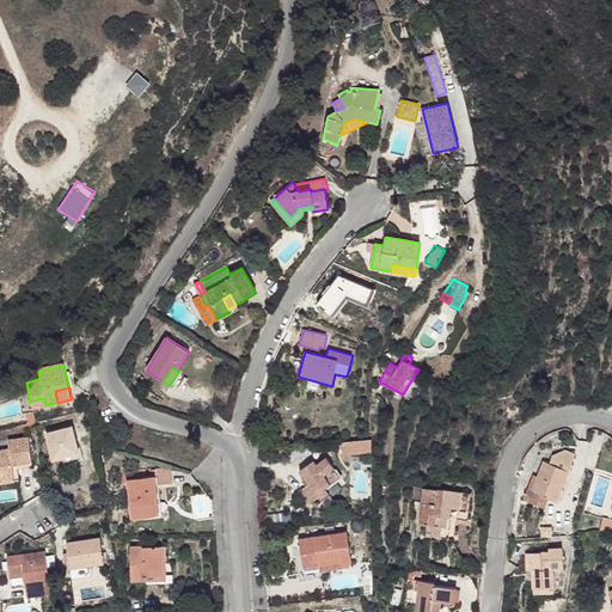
[(46,405),(43,398),(30,402),(32,409),(46,405)]
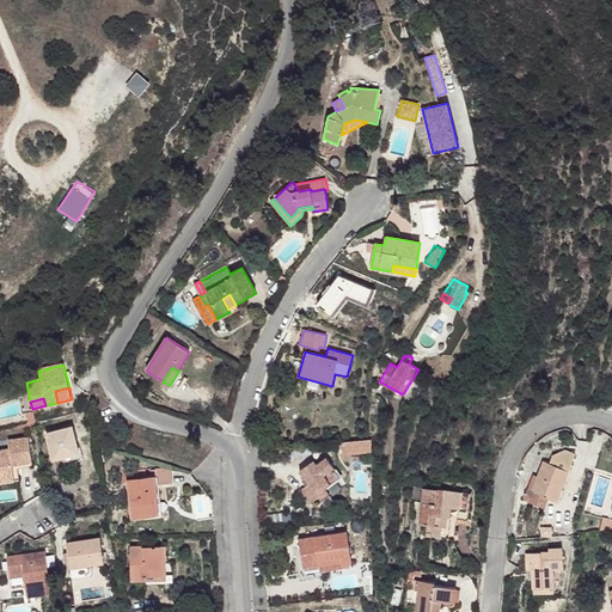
[(47,434),(53,460),(79,452),(72,427),(47,434)]
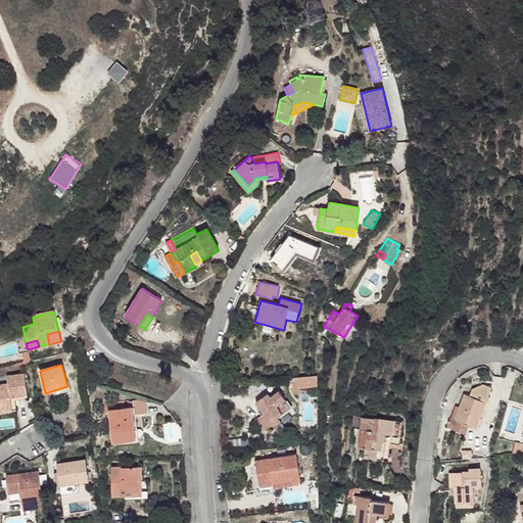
[(0,384),(0,412),(12,411),(10,397),(28,395),(25,374),(6,376),(7,384),(0,384)]
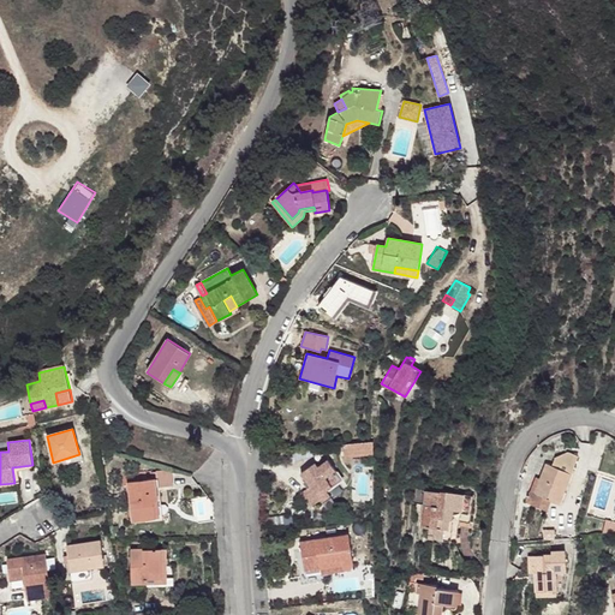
[(374,452),(374,440),(359,441),(360,451),(363,451),(364,453),(374,452)]
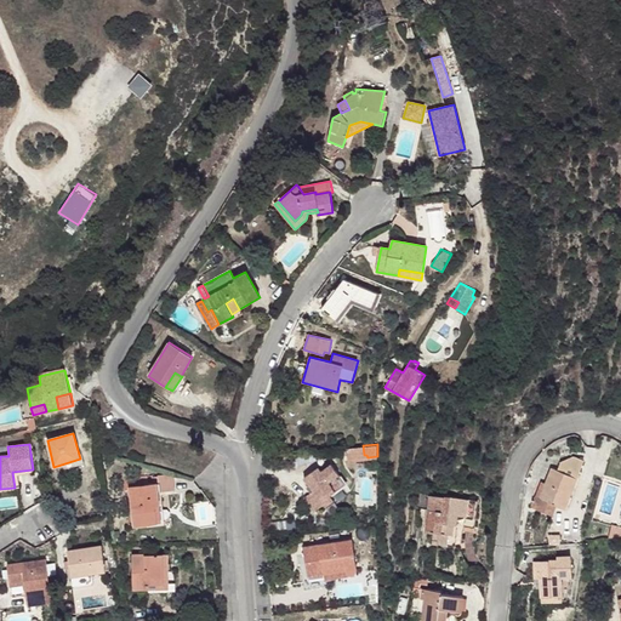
[(364,455),(363,445),(346,448),(347,460),(368,457),(366,455),(364,455)]
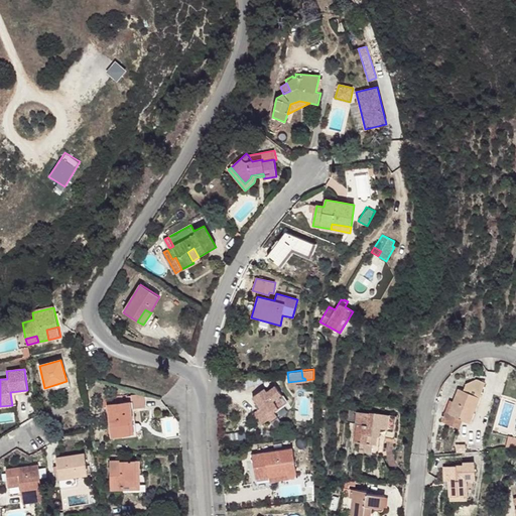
[(459,388),(448,415),(462,419),(469,422),(479,397),(480,397),(485,383),(477,379),(466,384),(463,390),(459,388)]
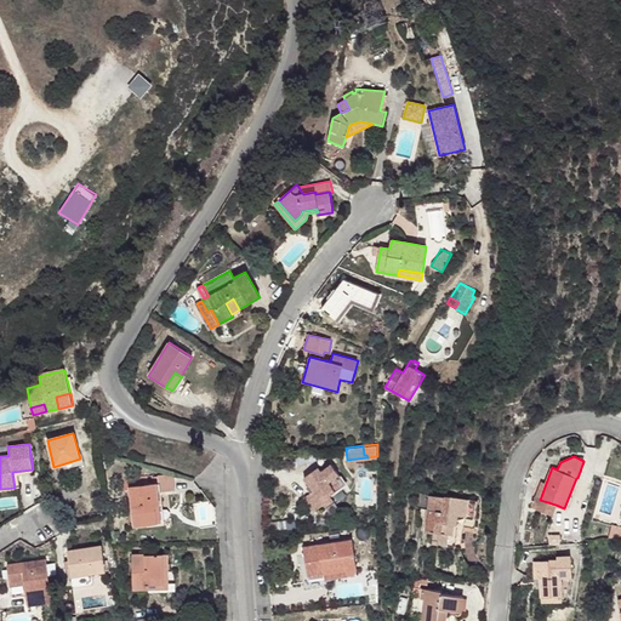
[(305,497),(314,511),(324,505),(319,499),(328,494),(330,496),(345,485),(347,484),(331,463),(322,472),(318,467),(305,478),(313,491),(305,497)]
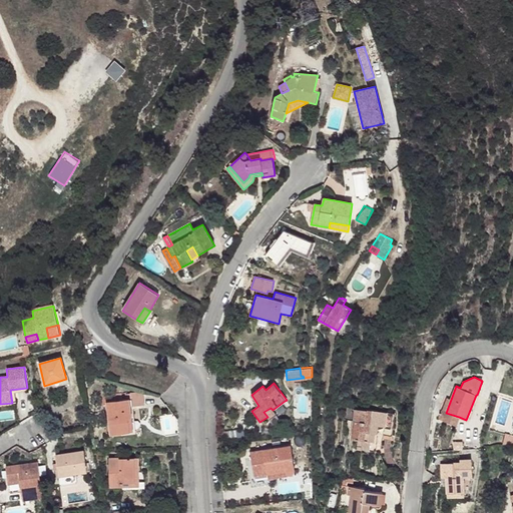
[(10,390),(12,403),(16,402),(15,393),(28,391),(27,388),(10,390)]
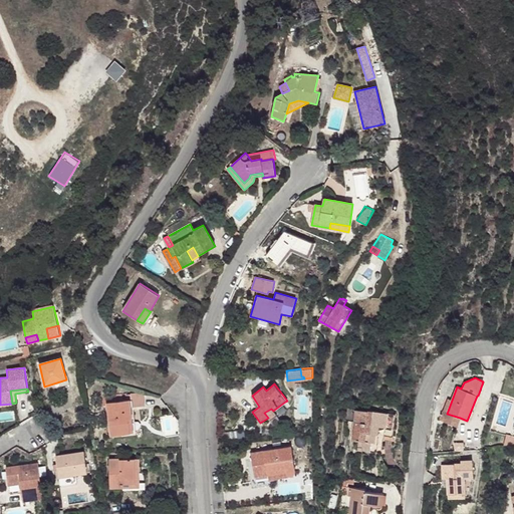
[(107,406),(111,435),(131,433),(129,419),(133,419),(130,400),(122,401),(121,395),(101,397),(102,406),(107,406)]
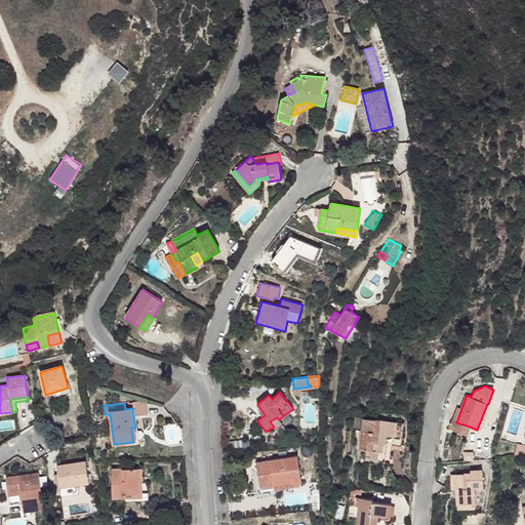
[(458,407),(449,429),(467,436),(470,427),(456,422),(461,408),(458,407)]
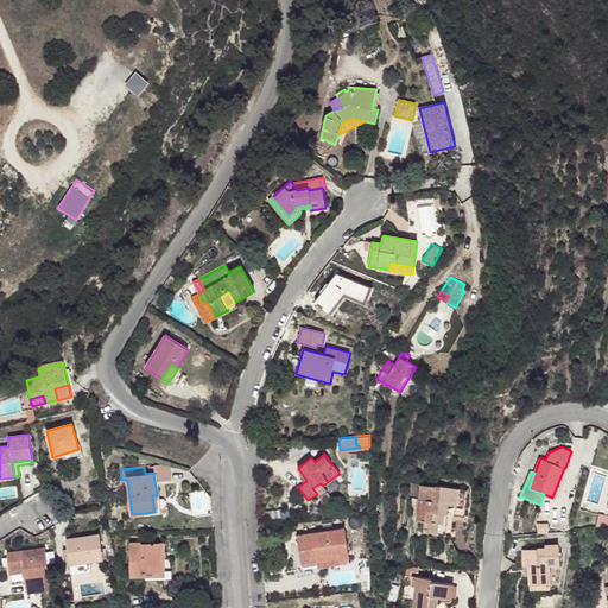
[(317,494),(318,495),(340,480),(337,475),(323,486),(321,483),(312,488),(317,494)]
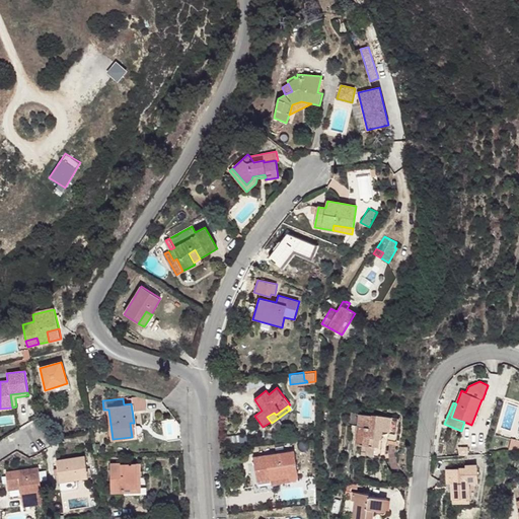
[(357,426),(359,413),(350,412),(348,424),(357,426)]
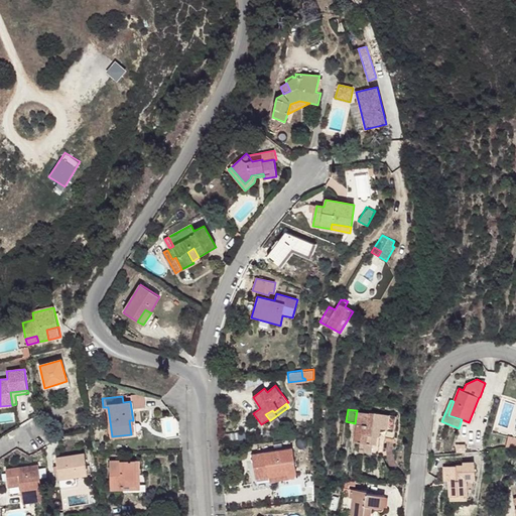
[(355,423),(353,442),(360,442),(372,444),(376,444),(377,436),(386,437),(394,437),(397,415),(357,410),(355,423)]
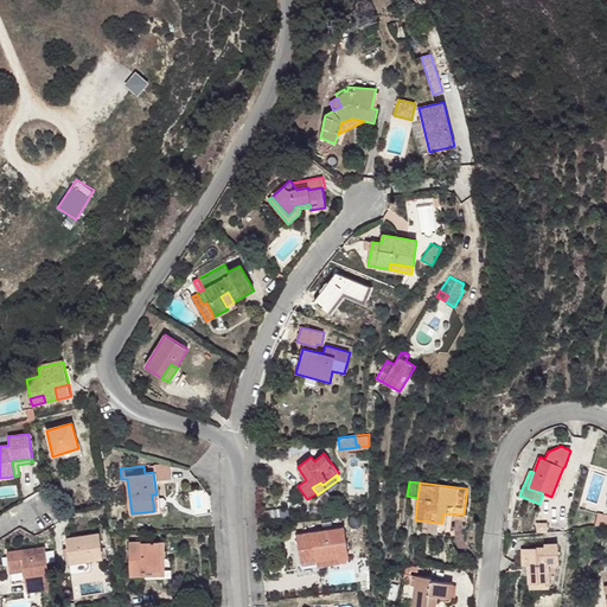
[(606,515),(599,513),(595,525),(606,528),(606,515)]
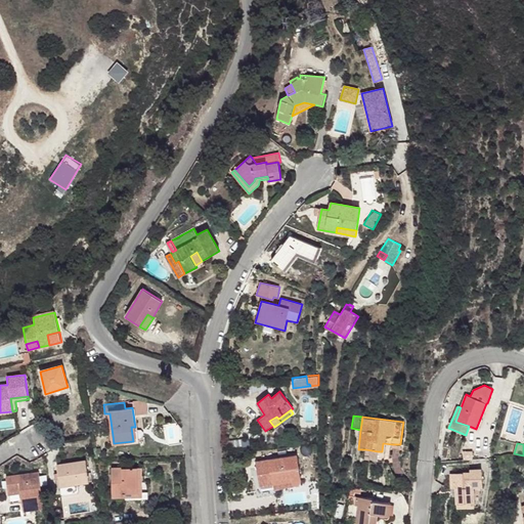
[(377,461),(378,451),(365,449),(364,460),(377,461)]
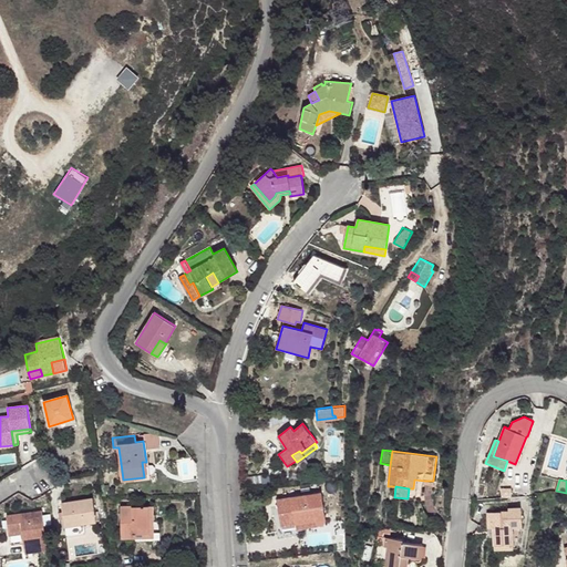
[(297,518),(297,524),(316,521),(317,523),(318,524),(319,525),(323,524),(325,523),(326,521),(321,493),(286,498),(288,511),(282,511),(285,521),(297,518)]
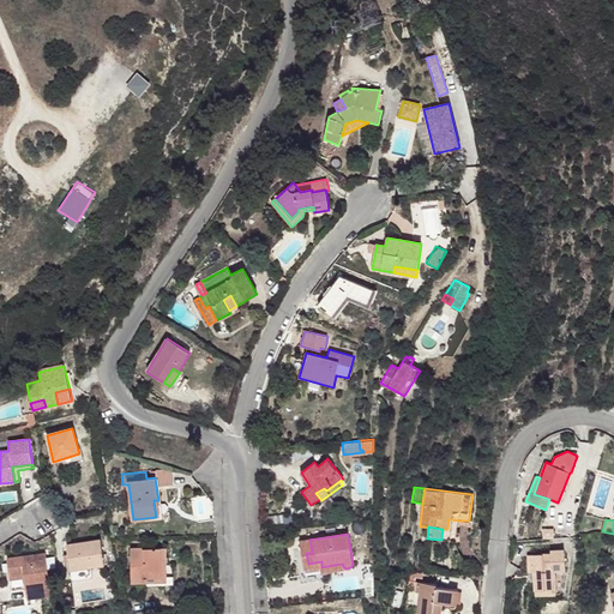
[(68,561),(70,570),(83,567),(104,565),(104,564),(101,540),(66,545),(67,554),(68,561)]
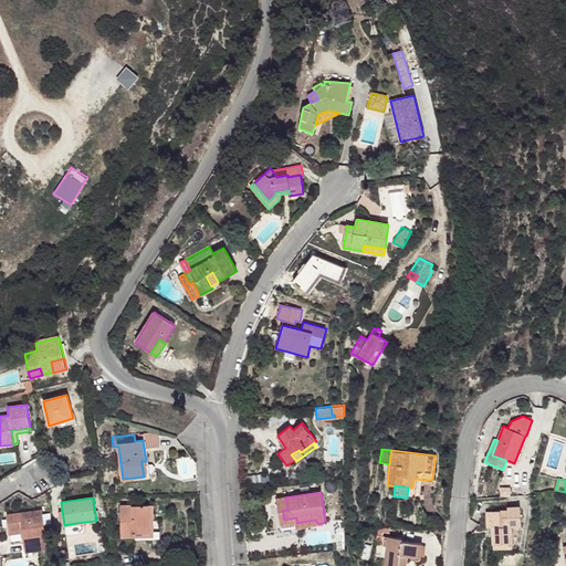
[(278,499),(282,530),(318,524),(317,523),(316,522),(315,520),(296,523),(296,517),(284,520),(282,510),(287,510),(285,498),(278,499)]
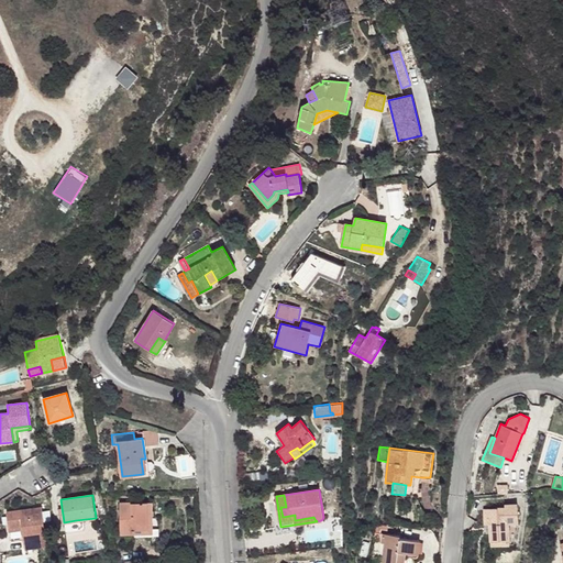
[(120,504),(121,533),(134,533),(134,536),(147,536),(147,511),(152,511),(152,503),(120,504)]
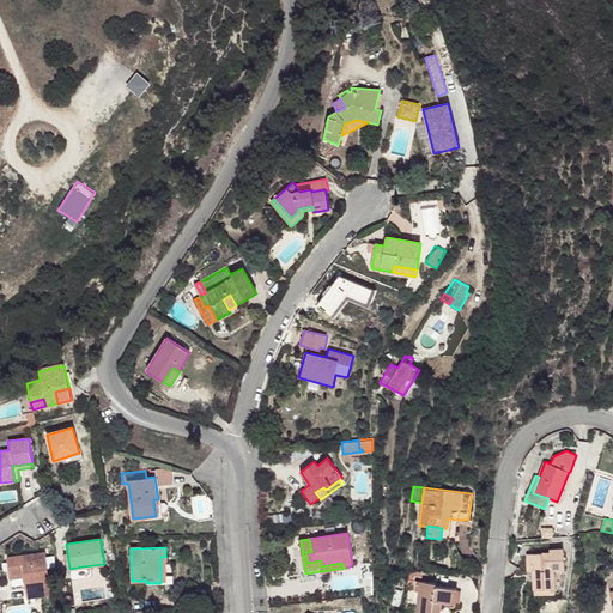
[(534,580),(534,590),(554,589),(553,570),(565,569),(564,548),(550,550),(550,552),(528,553),(528,571),(534,571),(534,580)]
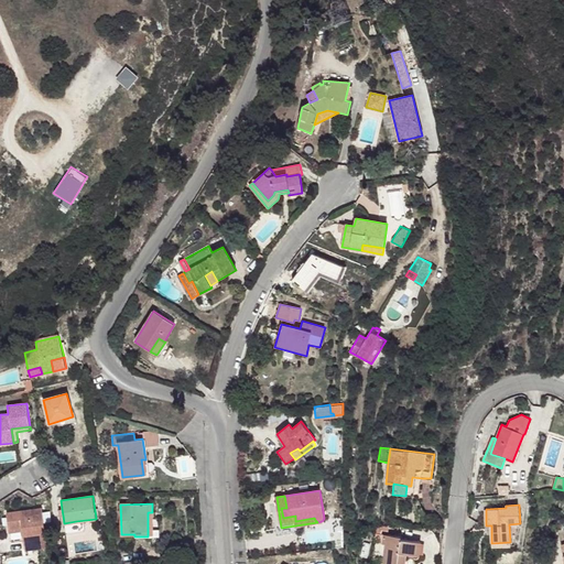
[(7,513),(8,527),(21,525),(22,531),(24,551),(47,548),(42,508),(7,513)]
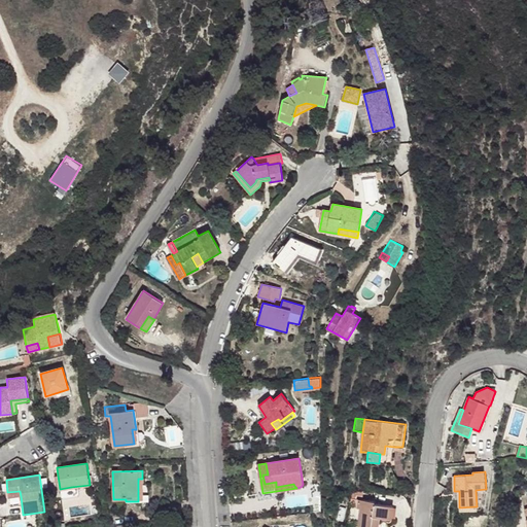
[(149,501),(149,494),(142,495),(142,479),(138,479),(138,501),(149,501)]
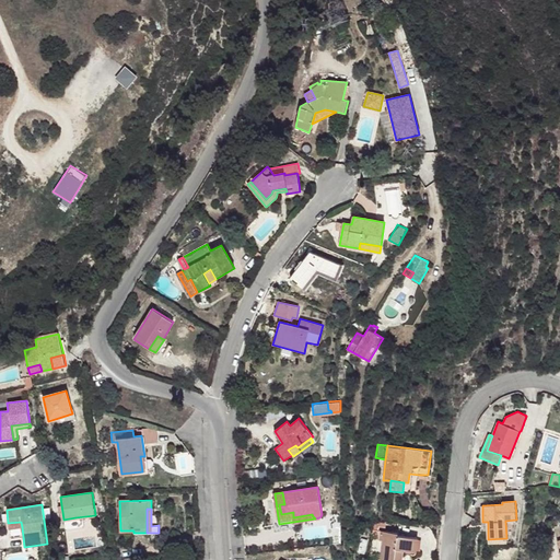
[(76,517),(63,520),(66,529),(78,528),(76,517)]
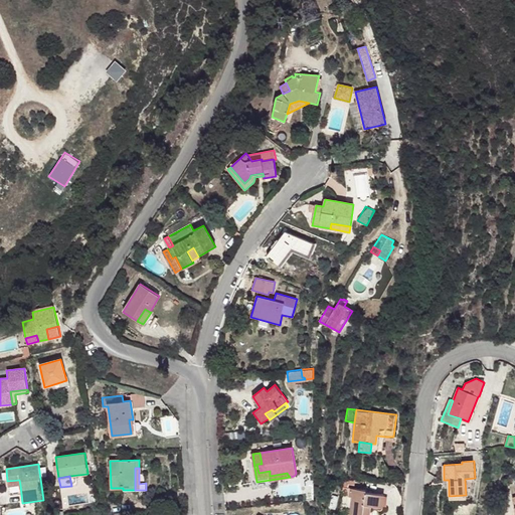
[(344,480),(342,496),(349,497),(350,489),(348,489),(349,486),(354,486),(355,480),(344,480)]
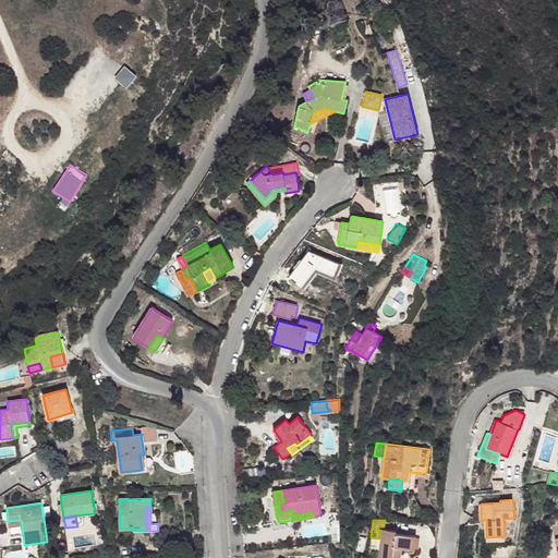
[(393,557),(395,547),(401,548),(415,550),(417,536),(396,533),(397,531),(379,530),(378,538),(381,538),(378,557),(393,557)]
